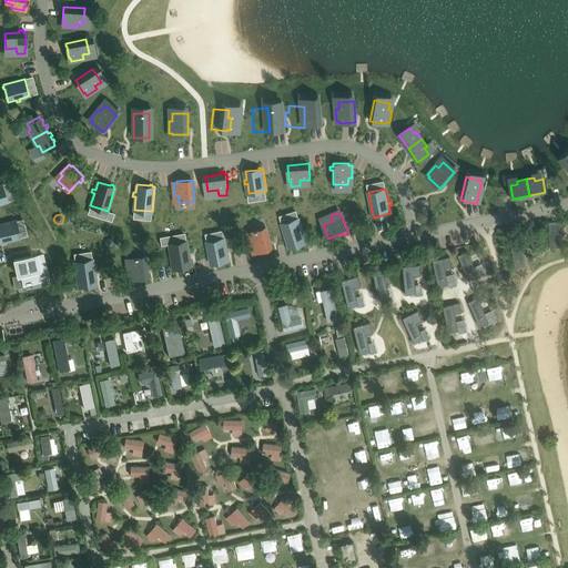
[(294,246),(306,242),(304,234),(306,234),(305,230),(303,231),(298,219),(282,224),(290,247),(291,247),(292,249),(294,247),(294,246)]
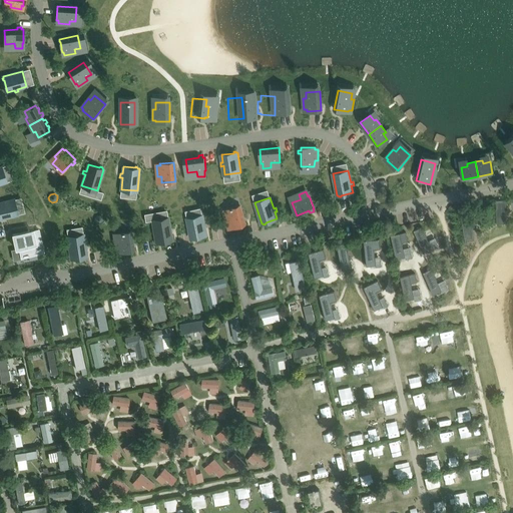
[(14,198),(0,201),(0,218),(2,218),(3,220),(6,219),(6,217),(17,214),(14,198)]
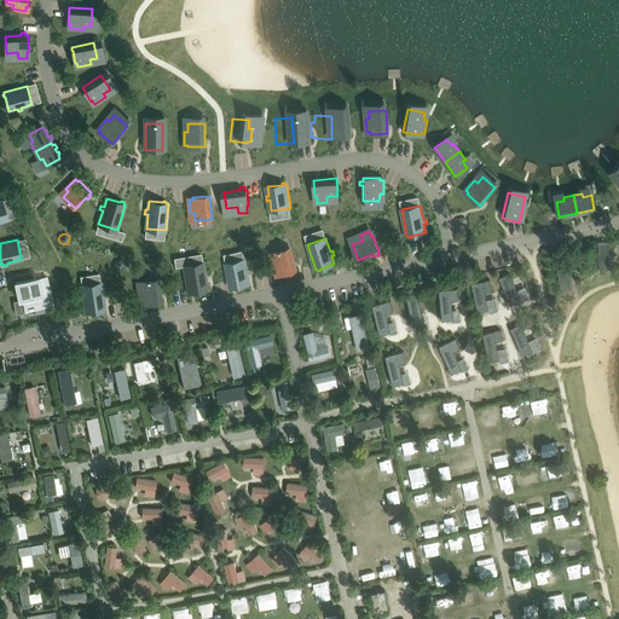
[(597,267),(612,267),(611,241),(596,241),(597,267)]
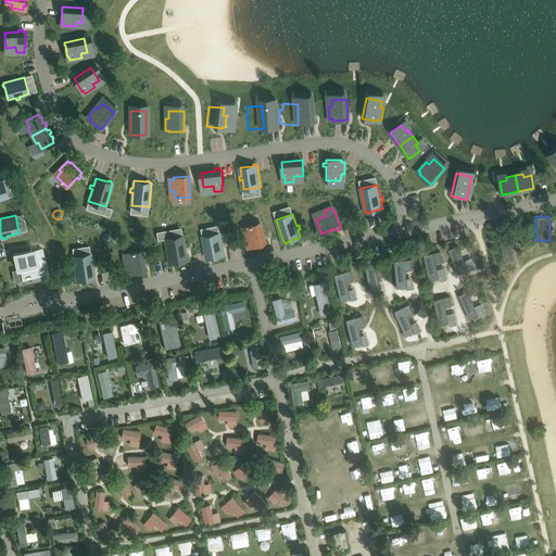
[(252,247),(266,242),(265,240),(268,239),(267,235),(264,236),(261,223),(247,227),(248,234),(244,234),(248,245),(251,244),(252,247)]
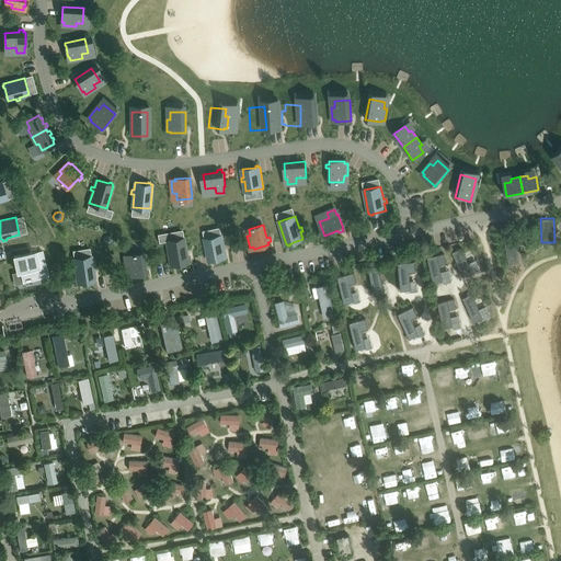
[(103,239),(104,242),(107,245),(112,244),(114,240),(113,237),(109,235),(105,236),(103,239)]
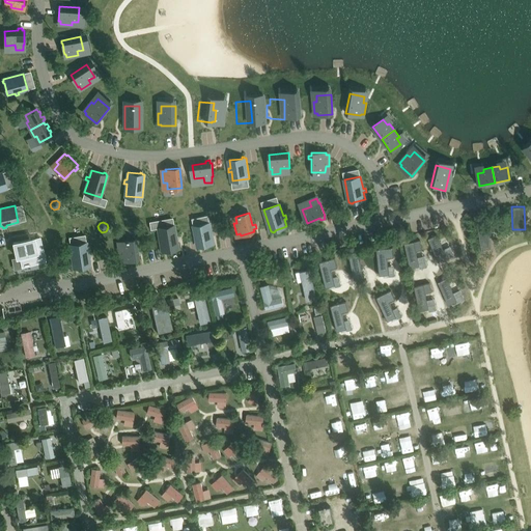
[(210,223),(193,226),(197,247),(199,246),(199,247),(201,247),(201,246),(214,243),(213,235),(215,235),(214,231),(212,232),(210,223)]
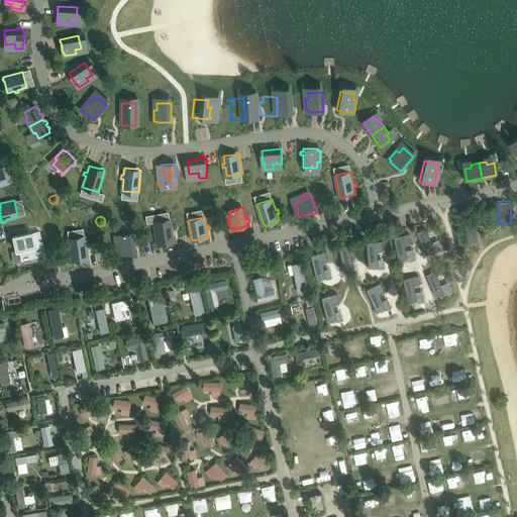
[(162,244),(174,242),(172,234),(175,234),(174,231),(172,231),(170,219),(153,222),(158,244),(159,244),(159,245),(162,245),(162,244)]
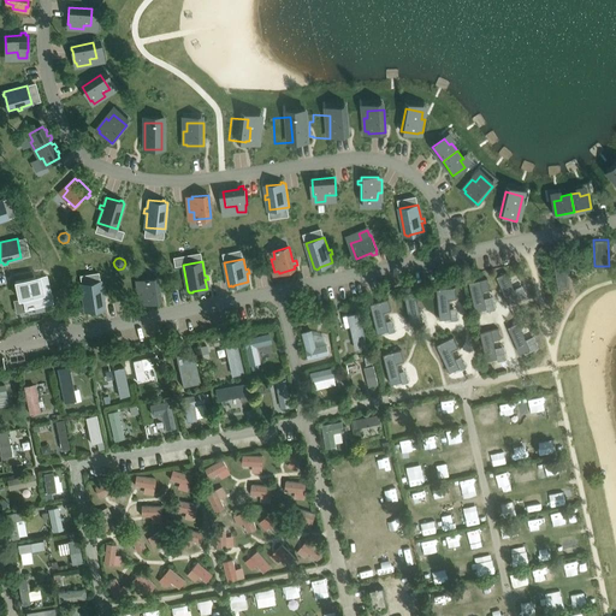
[(557,265),(557,284),(567,284),(566,265),(557,265)]
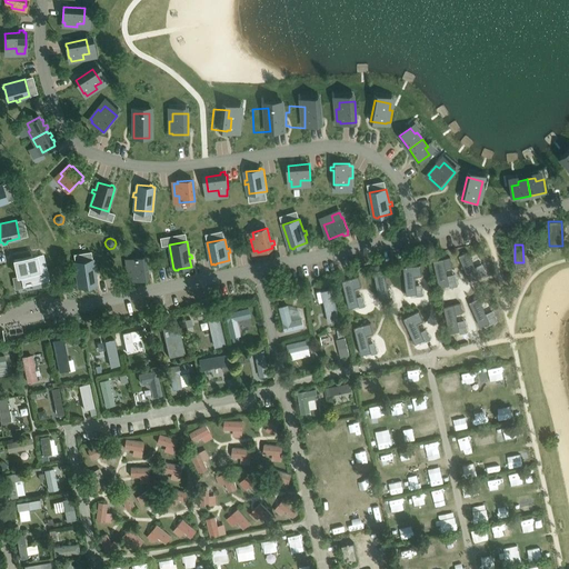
[(469,278),(478,273),(468,250),(458,255),(469,278)]
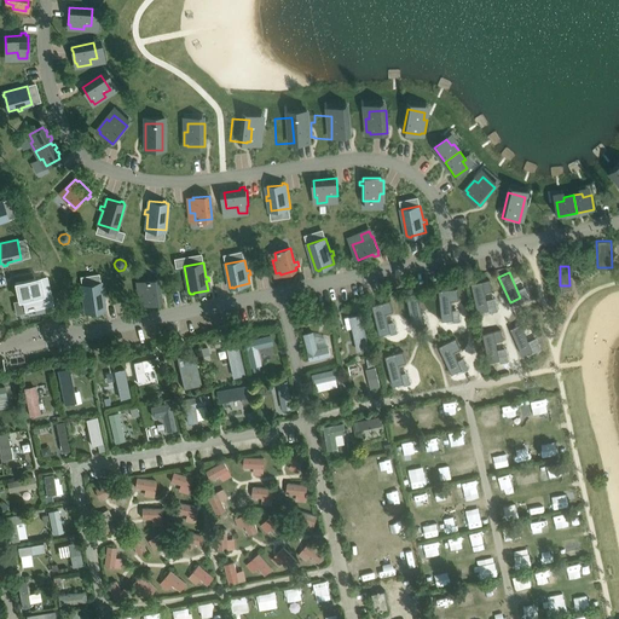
[(23,283),(16,285),(17,288),(16,289),(16,291),(17,291),(18,294),(15,294),(16,299),(19,298),(22,312),(32,311),(30,310),(40,308),(46,307),(48,306),(46,295),(51,294),(47,277),(23,282),(23,283)]
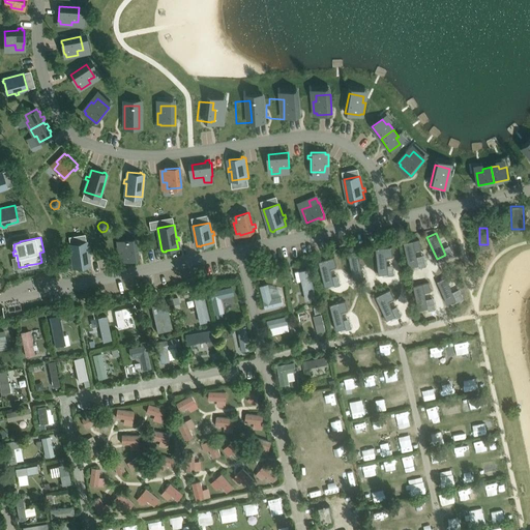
[(408,265),(417,264),(415,248),(420,247),(419,238),(405,240),(408,265)]
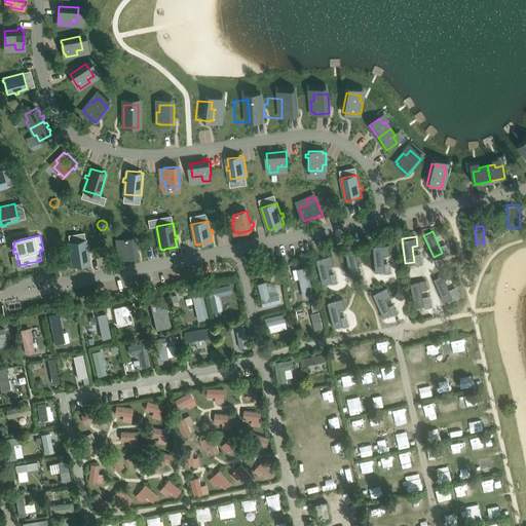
[(134,237),(120,239),(121,246),(118,246),(119,257),(123,257),(123,258),(137,256),(137,254),(139,253),(139,250),(136,250),(134,237)]
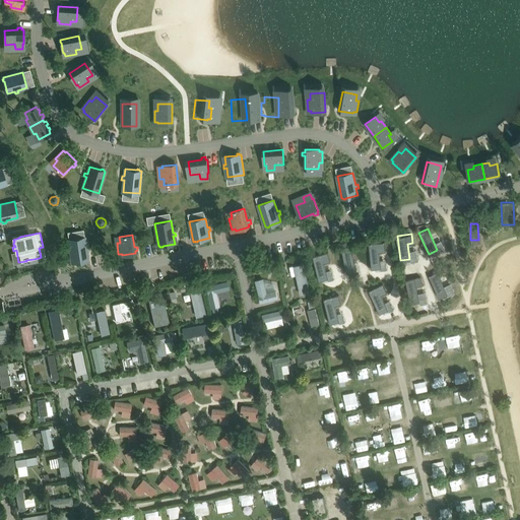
[(84,238),(68,240),(71,262),(73,262),(73,263),(76,263),(75,262),(87,260),(86,253),(89,253),(88,249),(86,249),(84,238)]
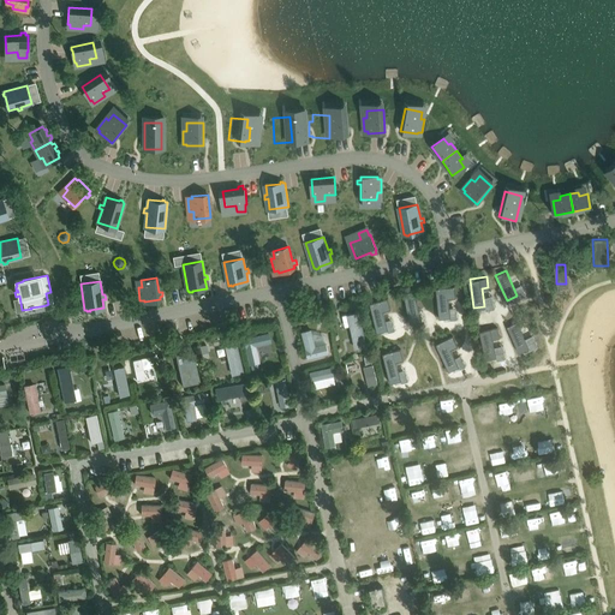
[(461,286),(449,287),(451,303),(463,300),(461,286)]
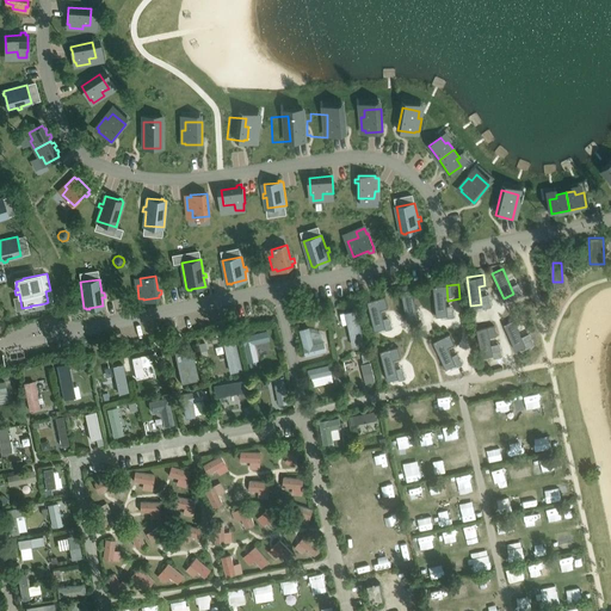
[(344,310),(352,345),(364,343),(357,308),(344,310)]
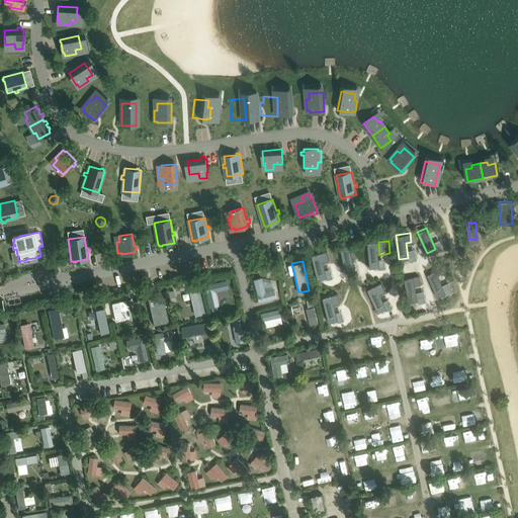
[(358,268),(361,283),(372,281),(369,266),(358,268)]
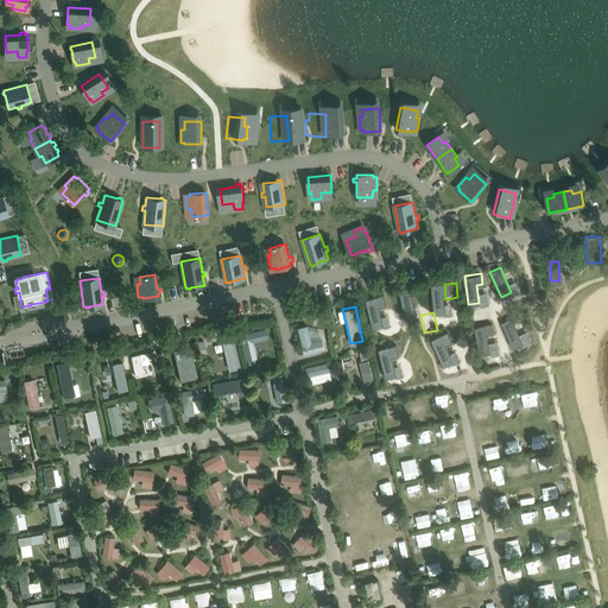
[(501,322),(512,347),(523,342),(511,317),(501,322)]
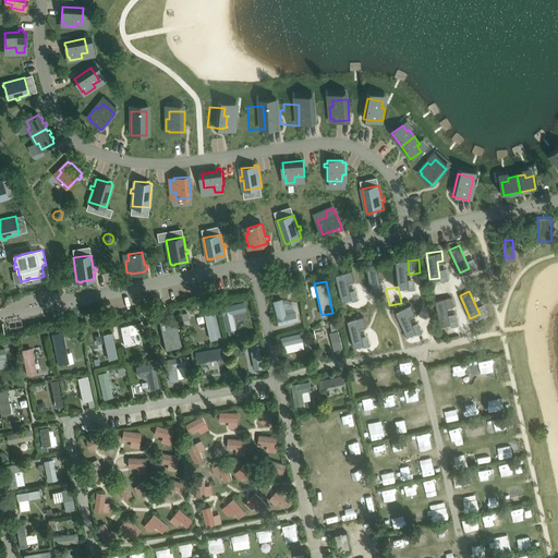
[(452,296),(435,299),(439,325),(449,323),(447,306),(453,305),(452,296)]
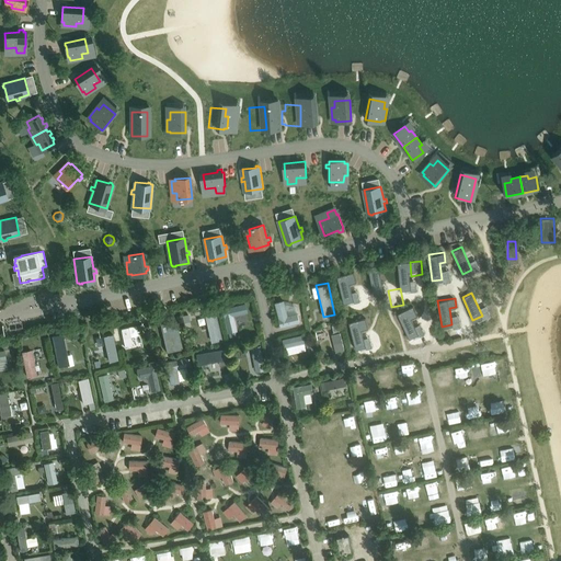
[(300,322),(296,304),(286,306),(284,299),(275,301),(281,327),(300,322)]
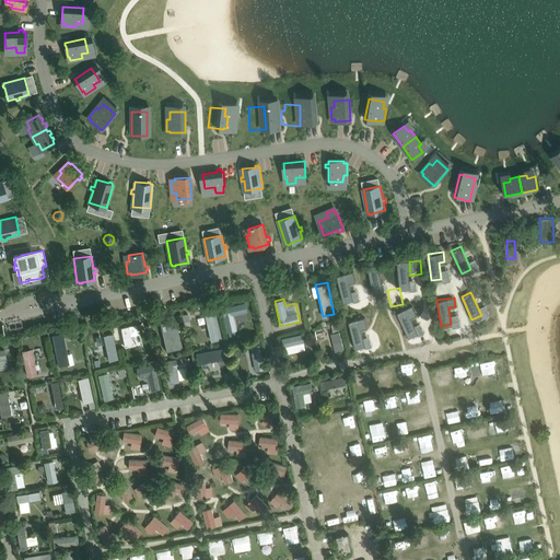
[(246,301),(222,306),(229,336),(237,334),(234,314),(247,311),(246,301)]
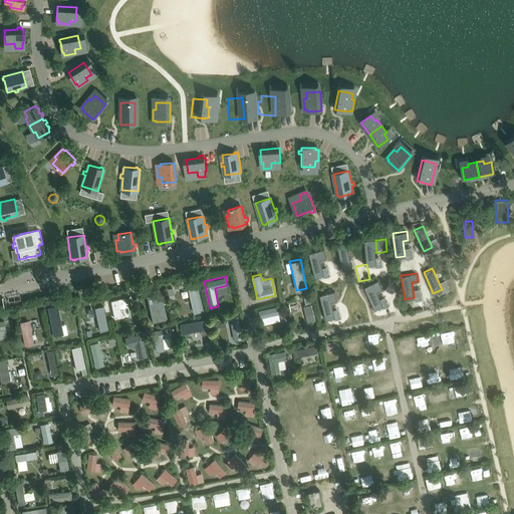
[(384,281),(386,289),(396,287),(395,280),(384,281)]
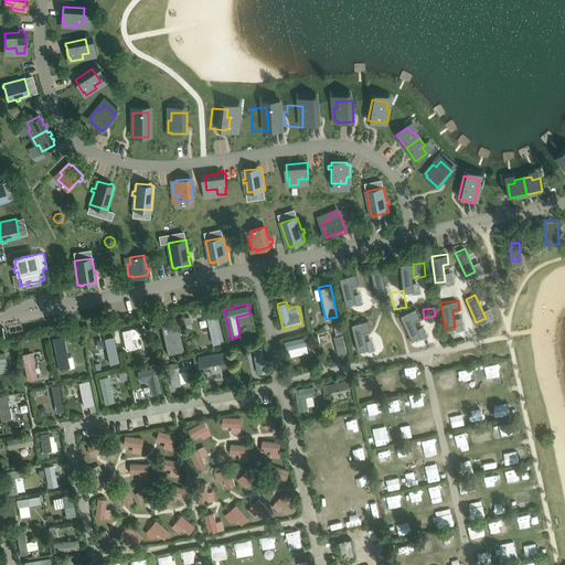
[(205,312),(213,344),(224,341),(216,309),(205,312)]
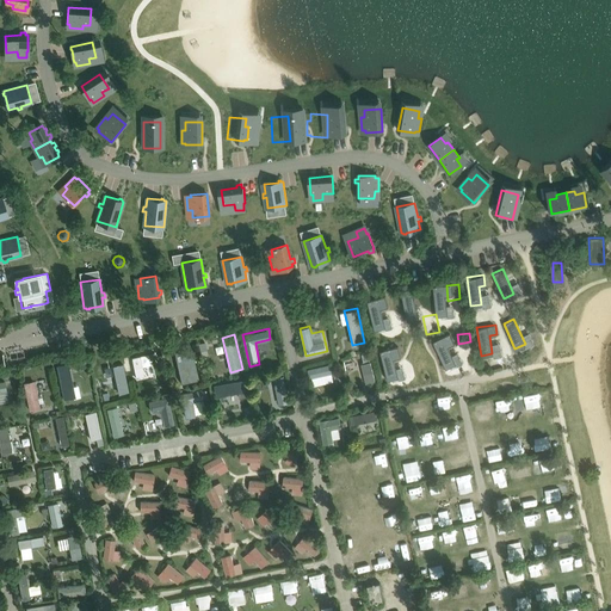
[(406,341),(409,356),(421,353),(418,339),(406,341)]
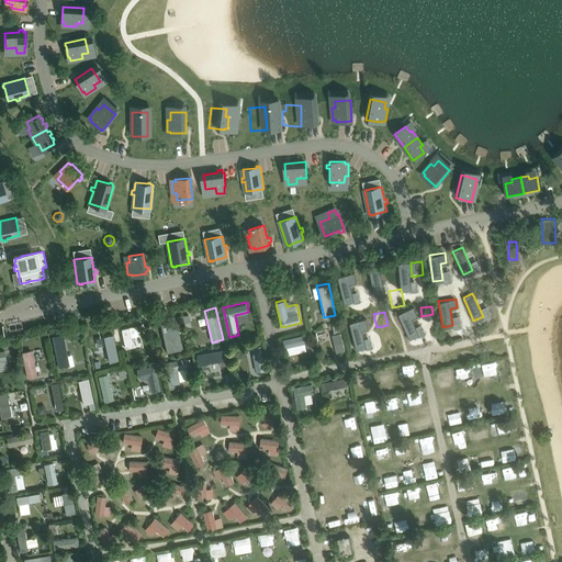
[(409,314),(393,316),(394,326),(411,324),(409,314)]
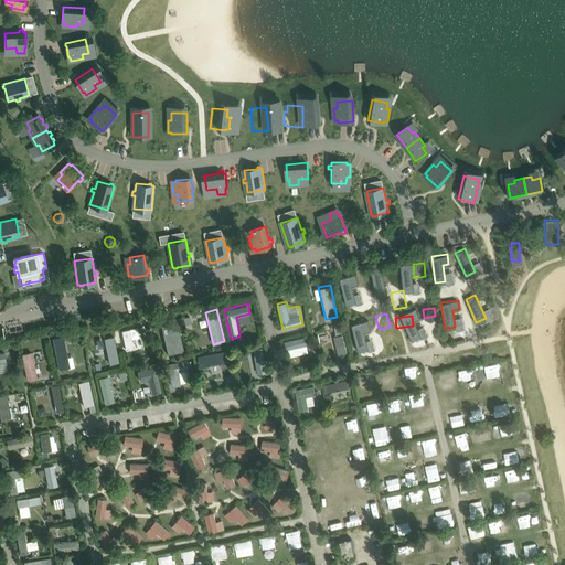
[(152,322),(152,331),(178,330),(177,321),(152,322)]
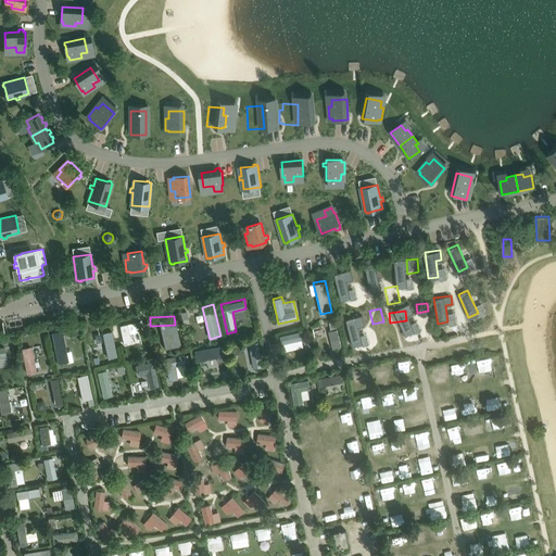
[(129,332),(137,331),(136,323),(118,325),(122,344),(130,343),(129,332)]
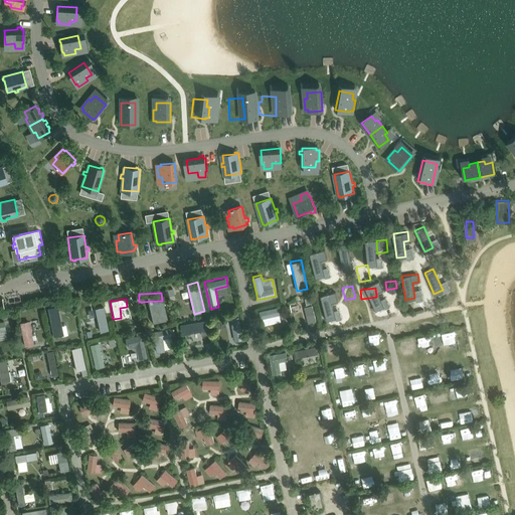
[(81,316),(86,316),(88,324),(95,322),(93,315),(104,312),(102,304),(79,309),(81,316)]
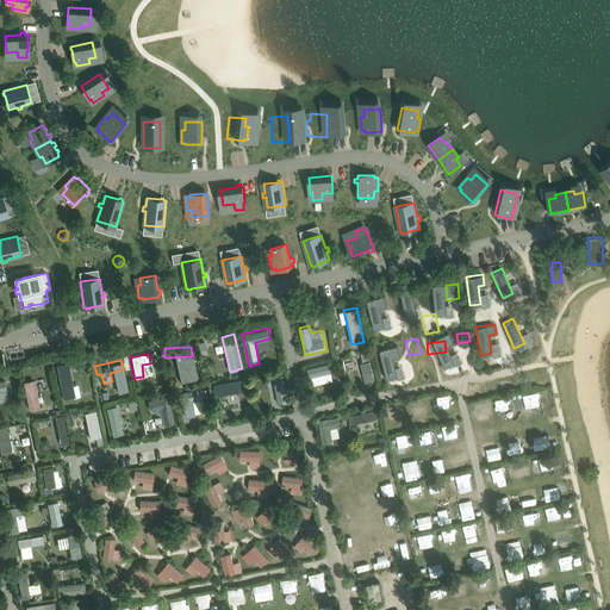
[(361,361),(363,381),(374,380),(371,360),(361,361)]
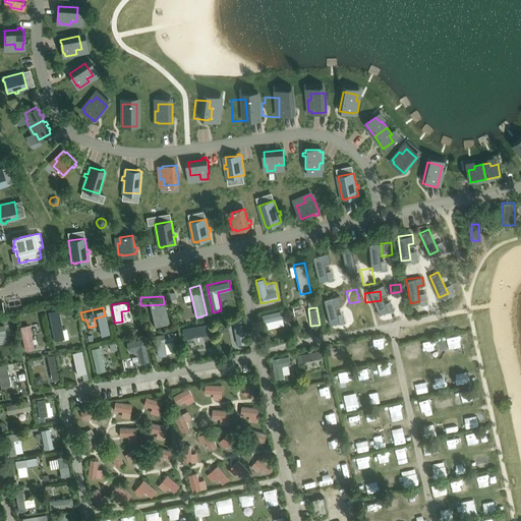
[(58,308),(48,310),(54,340),(68,337),(66,328),(62,329),(58,308)]
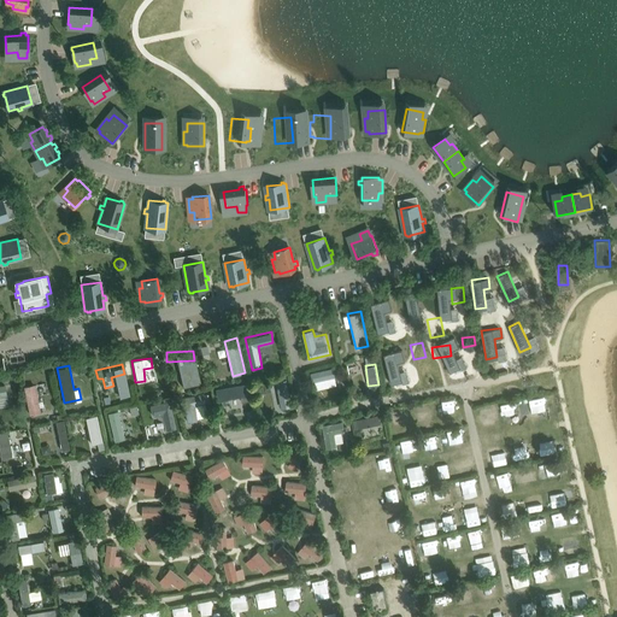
[(334,366),(312,371),(316,389),(339,383),(334,366)]
